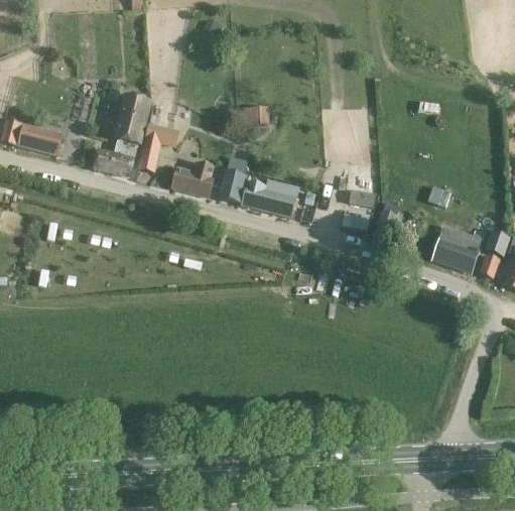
[(132,0),(133,8),(144,7),(143,0),(132,0)]
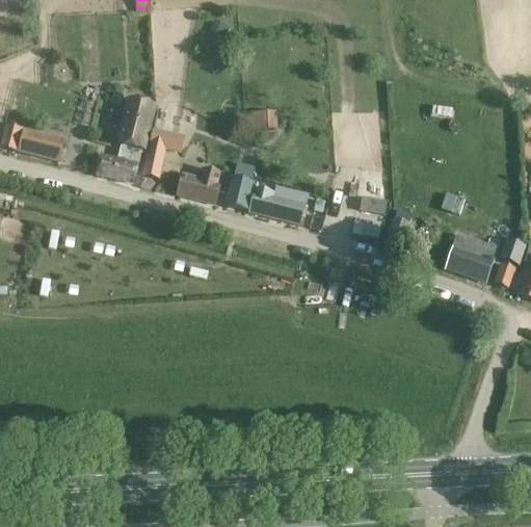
[(215,17),(210,28),(227,34),(231,23),(215,17)]
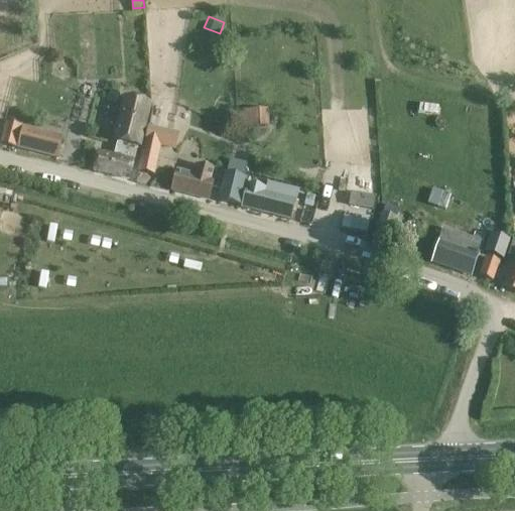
[(113,153),(98,149),(94,166),(129,175),(134,158),(137,145),(141,146),(152,101),(124,94),(113,139),(116,140),(113,153)]
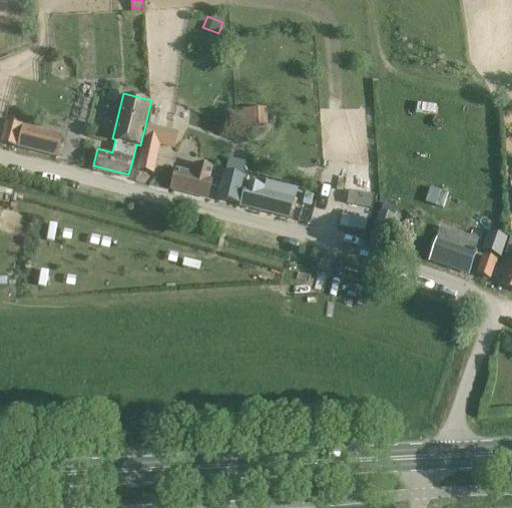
[(252,106),(240,107),(241,123),(253,122),(252,106)]
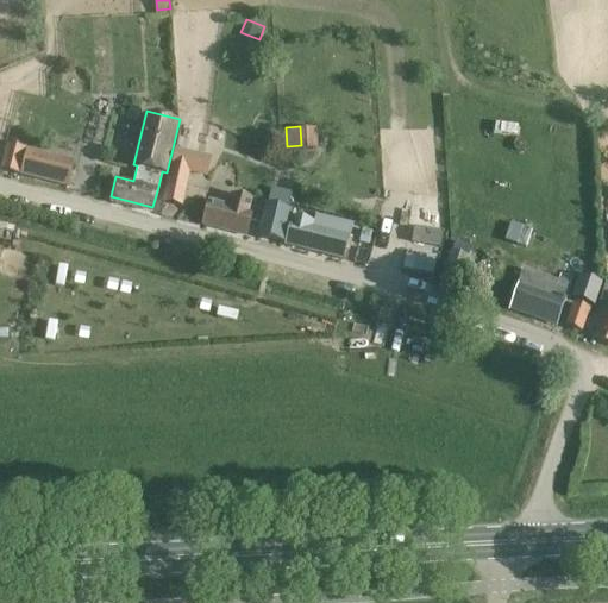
[(0,165),(22,173),(27,145),(7,140),(0,165)]
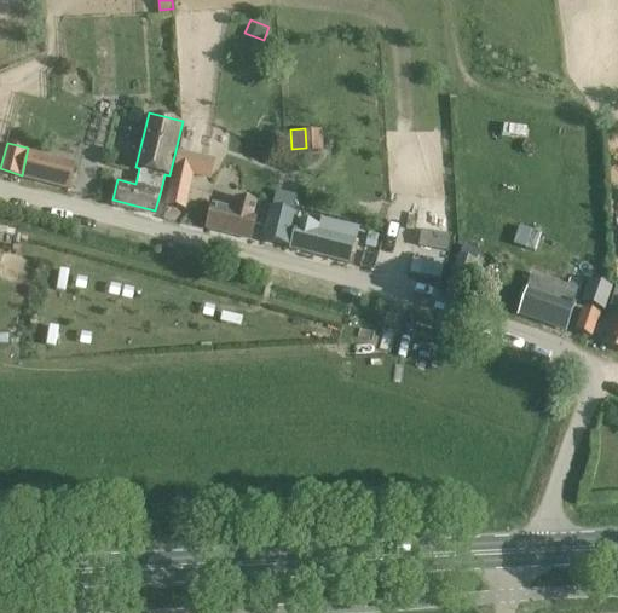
[(78,158),(28,148),(22,175),(70,189),(78,158)]
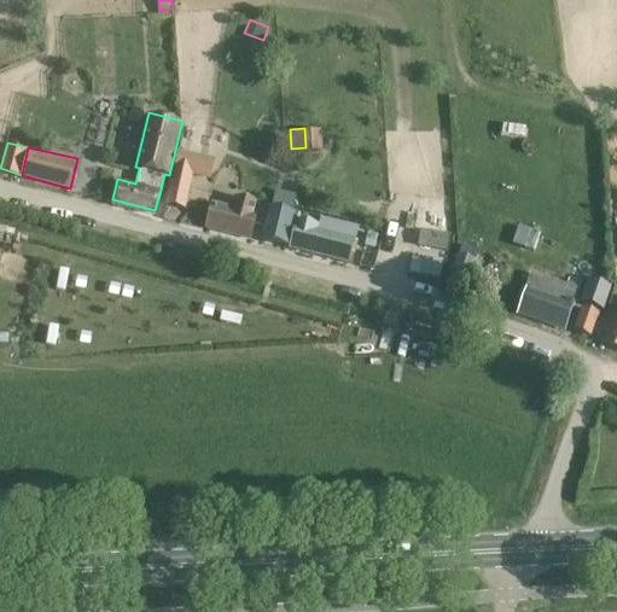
[(207,155),(179,149),(168,199),(185,203),(192,169),(203,170),(207,155)]
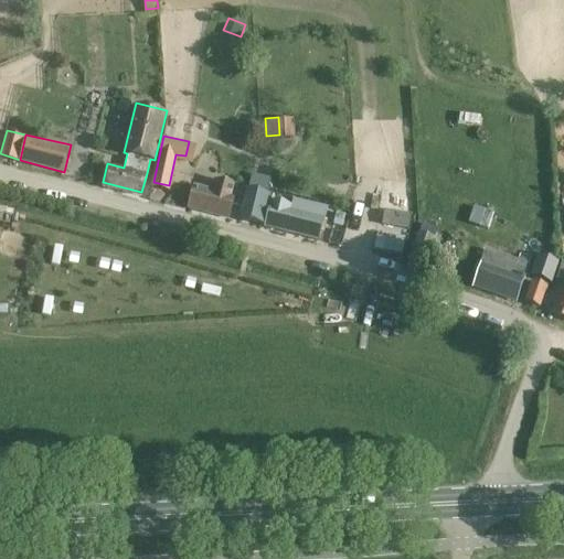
[(213,187),(194,183),(189,203),(229,214),(232,200),(238,202),(243,185),(234,183),(235,182),(216,176),(213,187)]
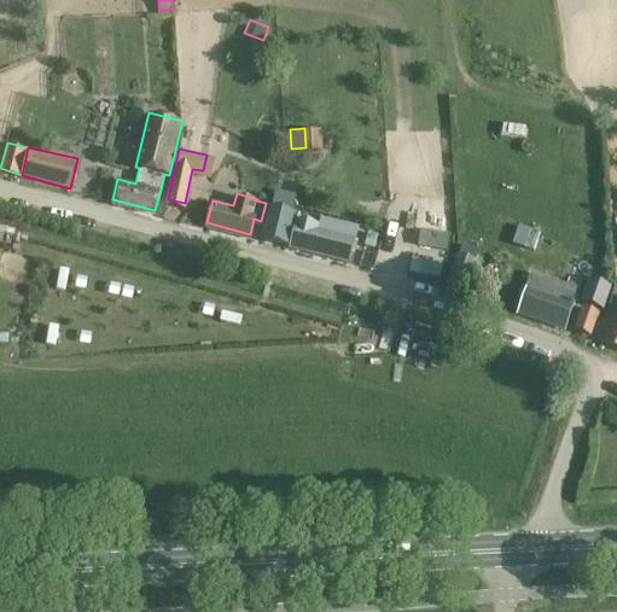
[(296,209),(269,203),(261,238),(289,244),(296,209)]
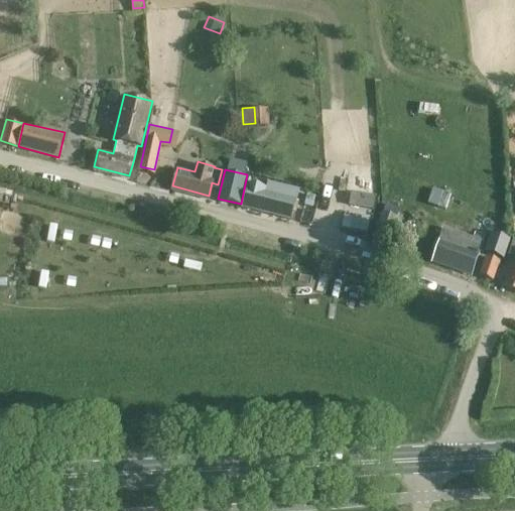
[(247,192),(244,203),(257,207),(257,208),(291,217),(296,197),(297,190),(280,186),(278,194),(265,190),(266,185),(250,181),(248,189),(247,192)]
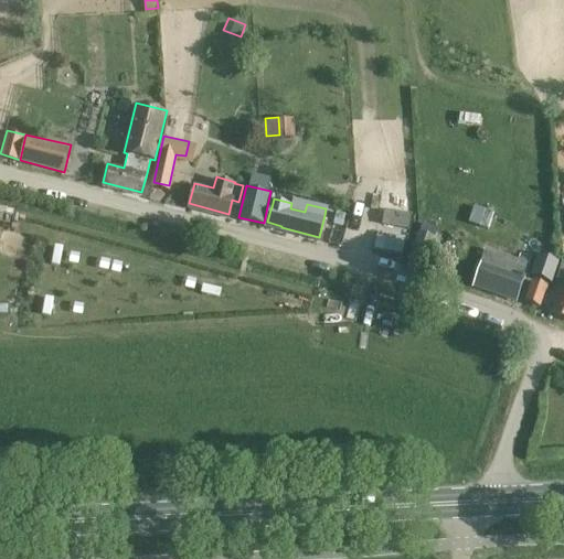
[(385,205),(382,221),(387,222),(408,225),(412,211),(390,206),(385,205)]
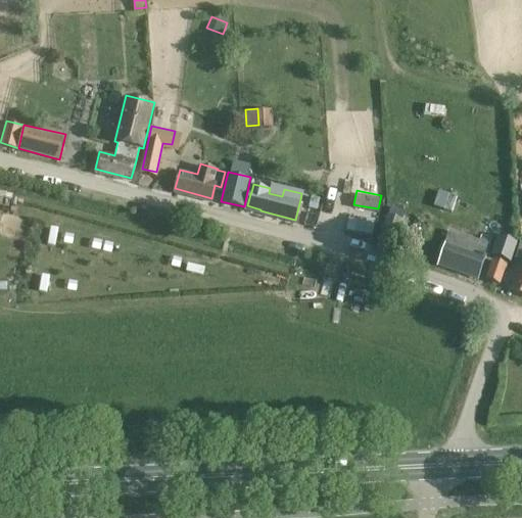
[(312,193),(309,206),(317,208),(320,195),(312,193)]
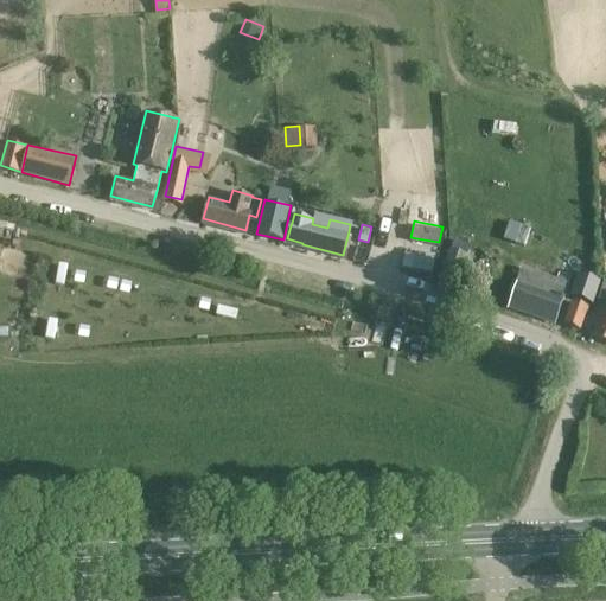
[(422,242),(421,251),(434,254),(437,244),(422,242)]
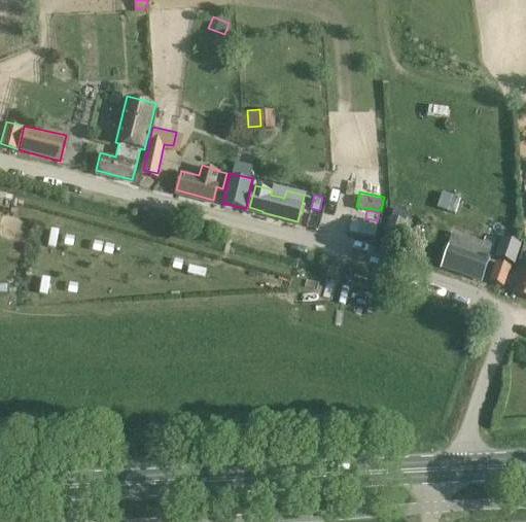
[(392,213),(389,219),(383,239),(396,244),(406,218),(392,213)]
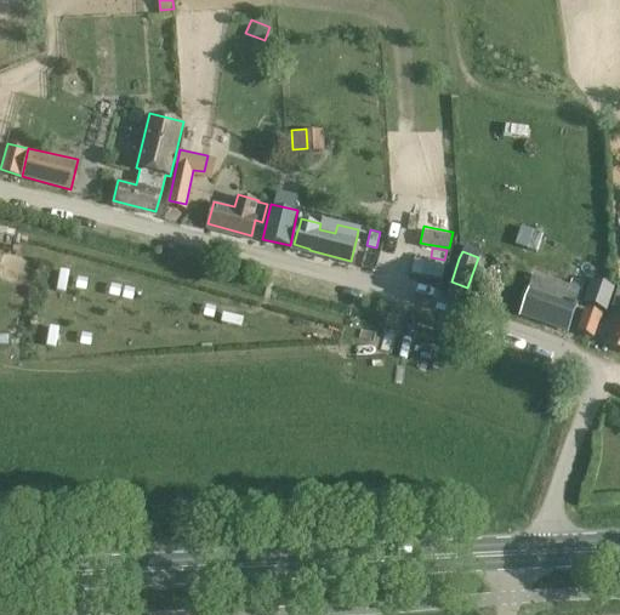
[(426,257),(424,267),(443,271),(444,261),(426,257)]
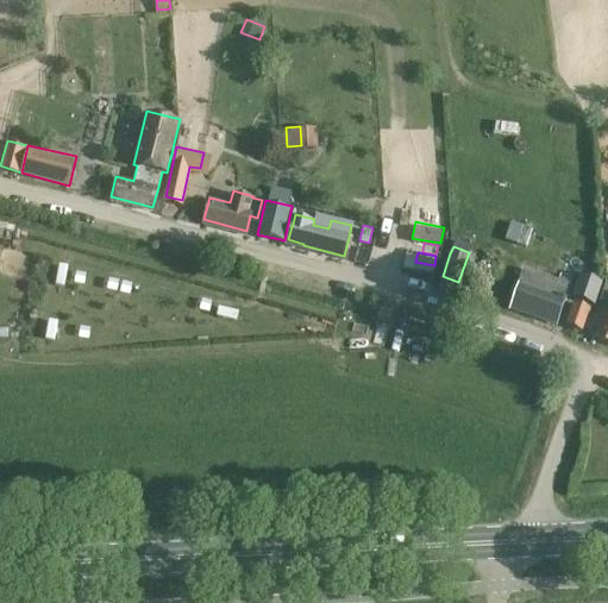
[(580,272),(571,295),(595,302),(603,280),(603,278),(584,272),(580,270),(580,272)]
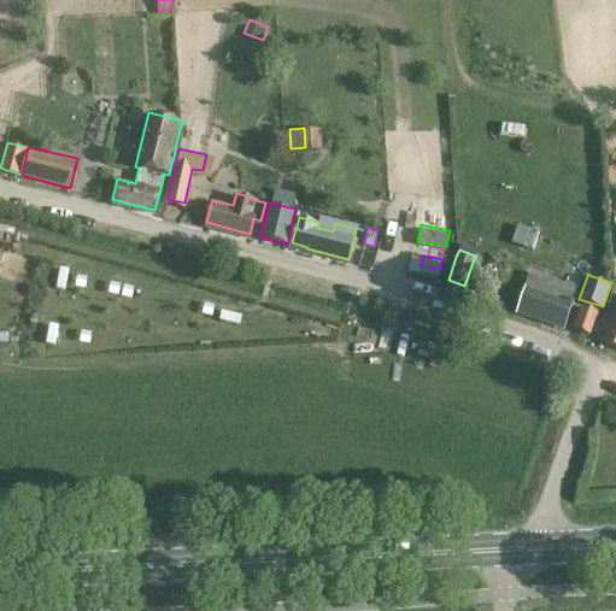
[(526,285),(526,286),(518,309),(564,324),(572,301),(574,294),(557,288),(555,295),(526,285)]
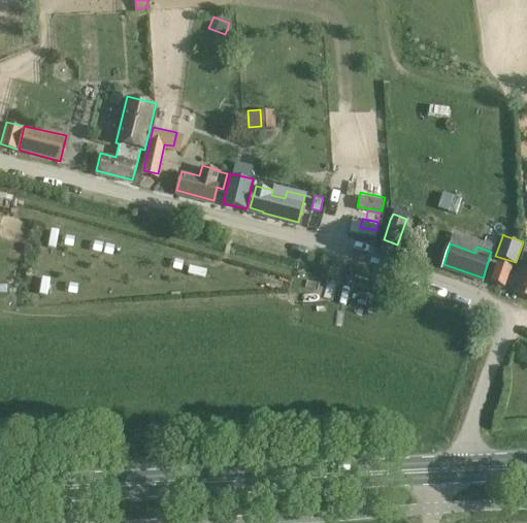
[(497,261),(490,280),(503,284),(509,265),(511,264),(497,259),(497,261)]
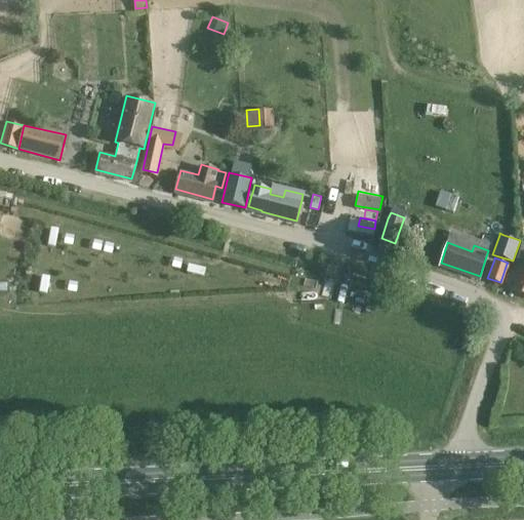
[(523,261),(512,287),(523,292),(523,261)]
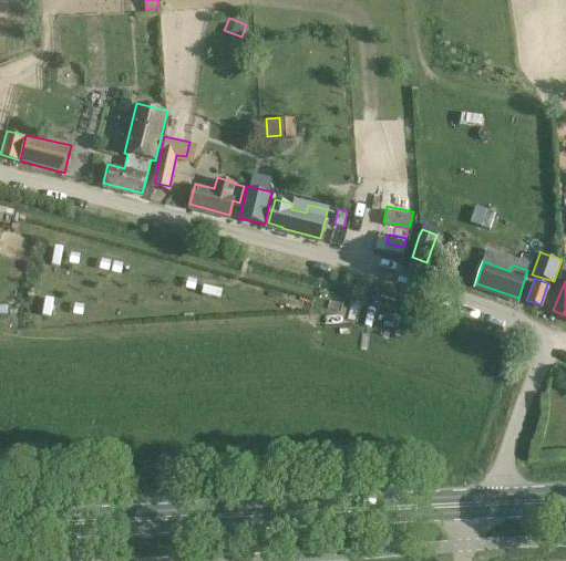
All buildings are outlined.
